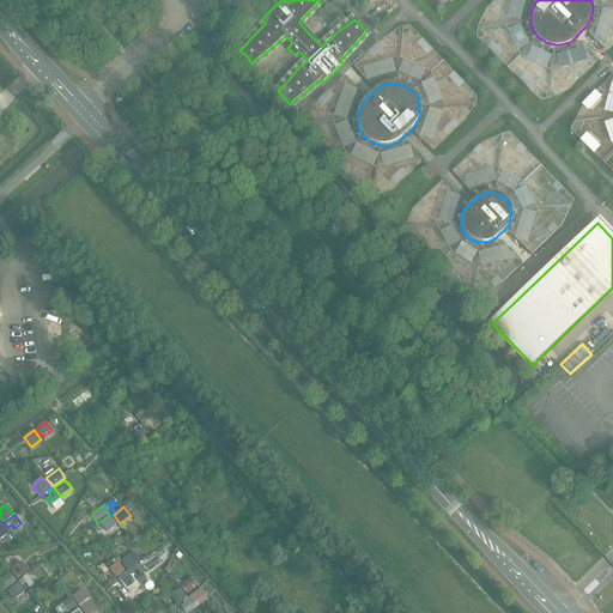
[(111,516),(101,523),(108,533),(117,526),(111,516)]
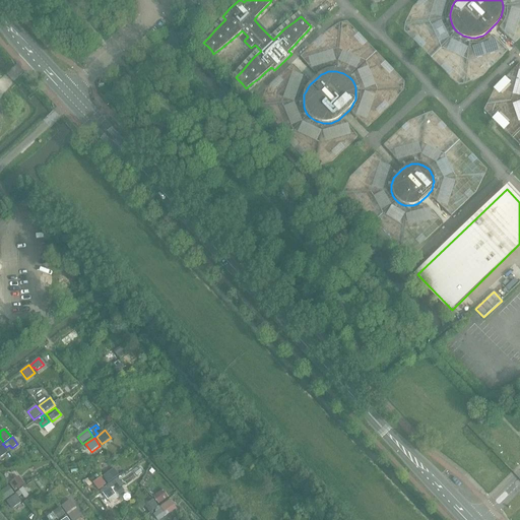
[(108,483),(119,475),(114,468),(103,476),(108,483)]
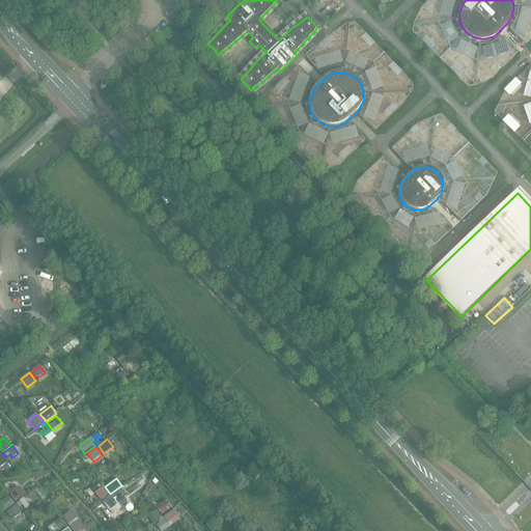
[(16,502),(26,495),(20,486),(9,494),(16,502)]
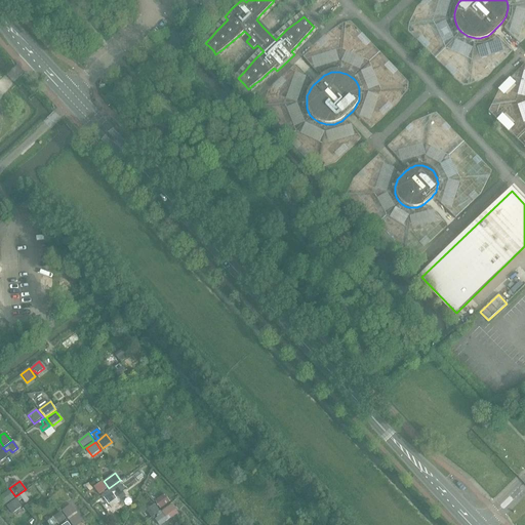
[(102,482),(94,487),(99,494),(107,489),(102,482)]
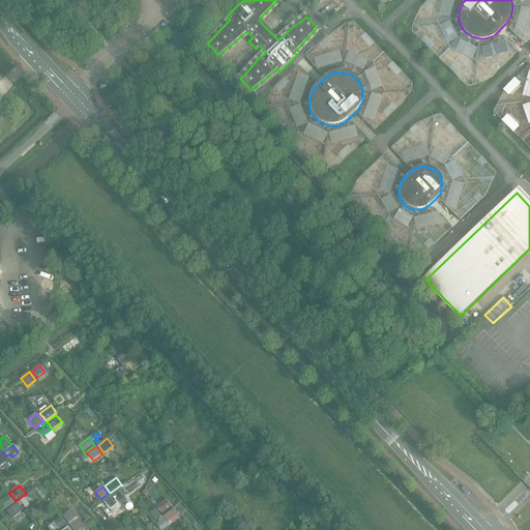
[(125,495),(120,488),(113,492),(113,493),(116,496),(119,500),(124,497),(125,495)]
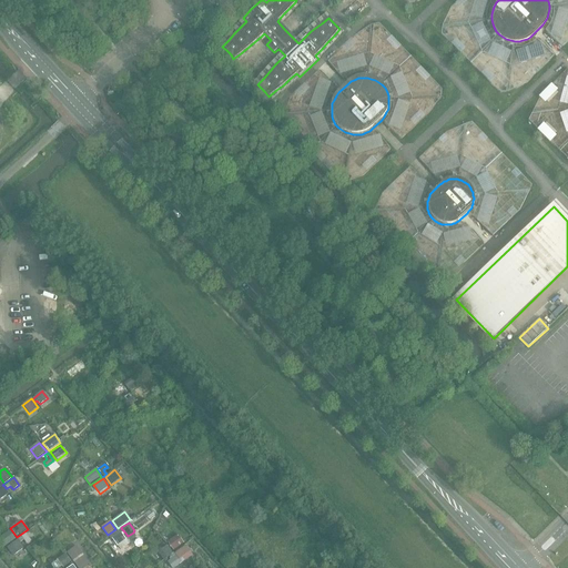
[(118,530),(114,534),(117,537),(121,533),(121,534),(124,531),(121,528),(118,530)]
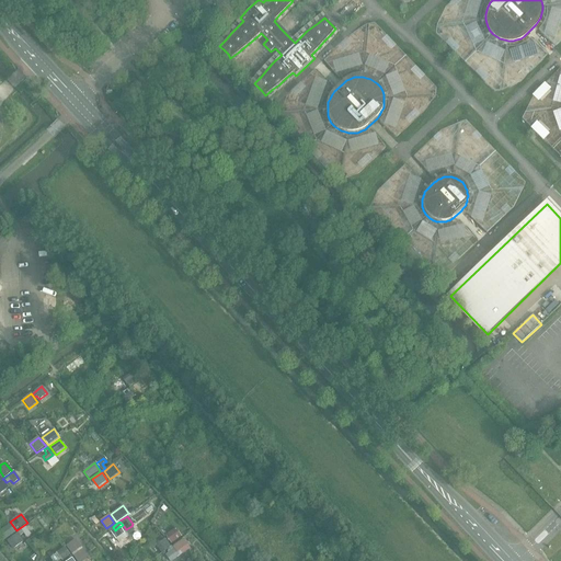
[(9,525),(0,530),(0,536),(3,541),(15,533),(9,525)]
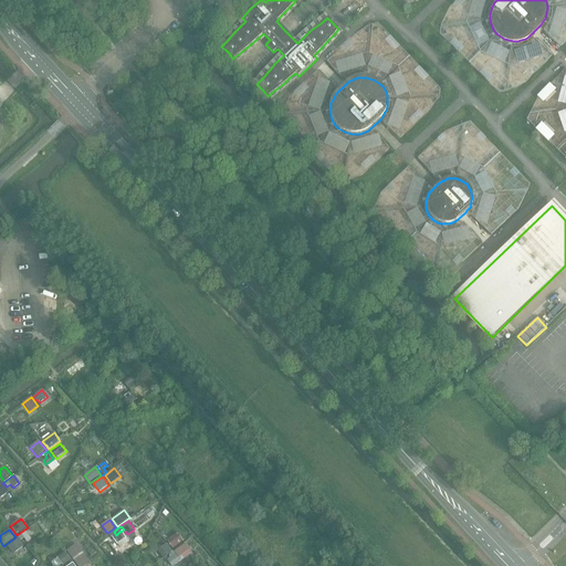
[(121,531),(116,535),(112,537),(117,545),(126,538),(121,532),(121,531)]
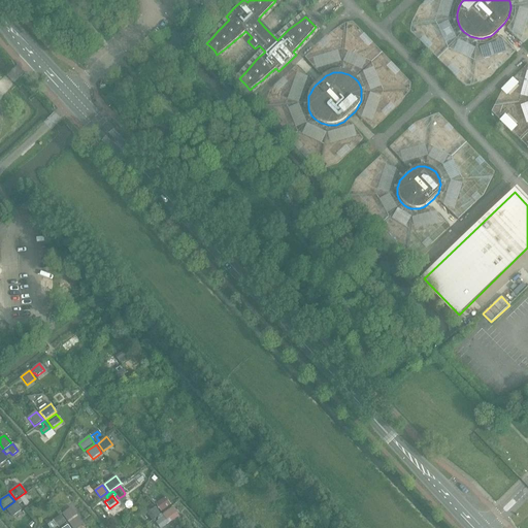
[(15,501),(19,505),(22,502),(25,506),(28,504),(23,497),(19,499),(15,501)]
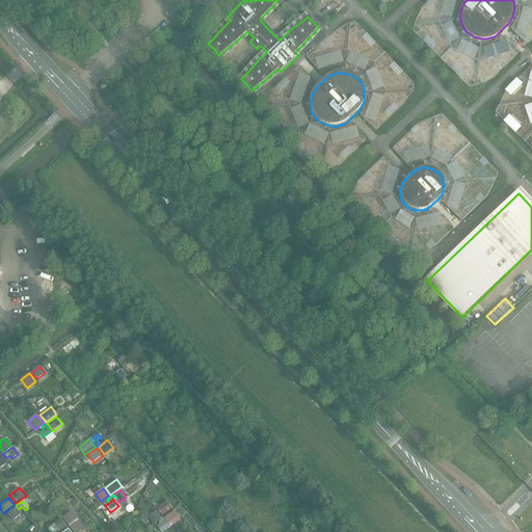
[(157,508),(162,516),(173,509),(166,501),(157,508)]
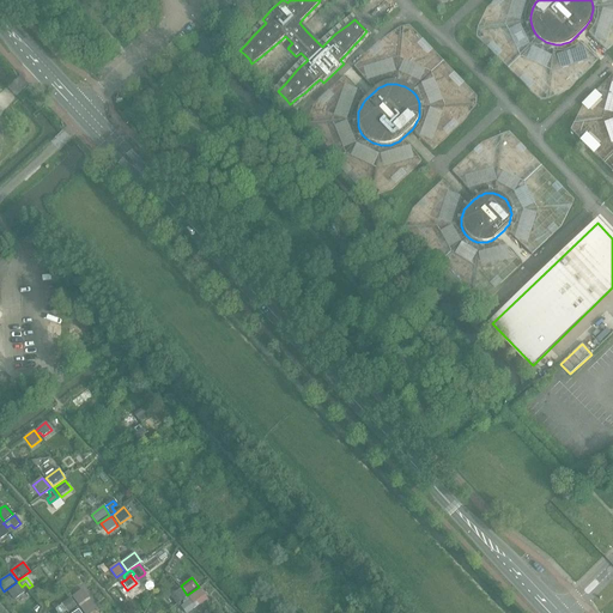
[(14,601),(25,593),(18,583),(7,592),(14,601)]
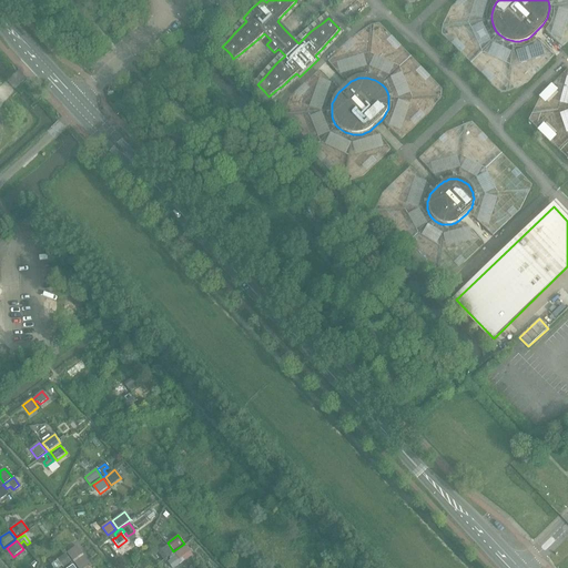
[(73,561),(83,555),(77,546),(67,554),(73,561)]
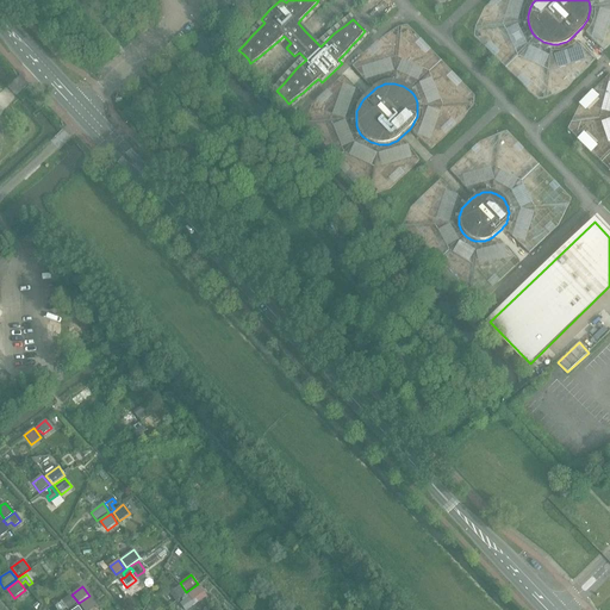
[(169,593),(176,602),(176,603),(182,598),(186,596),(186,595),(179,586),(169,593)]
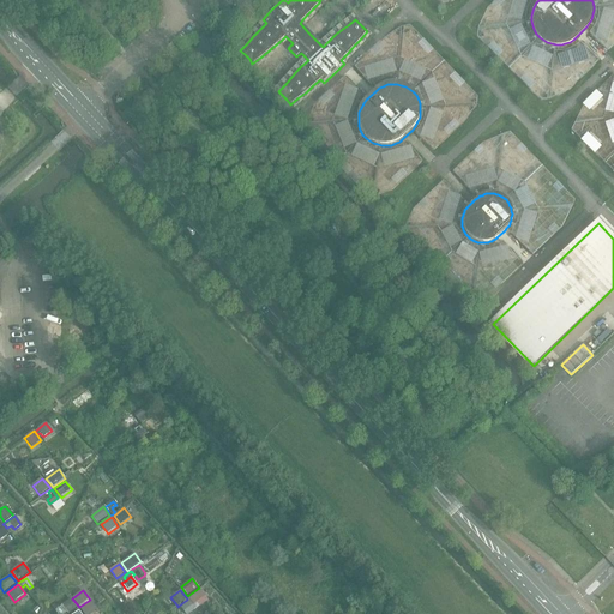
[(190,599),(197,609),(209,601),(200,590),(190,599)]
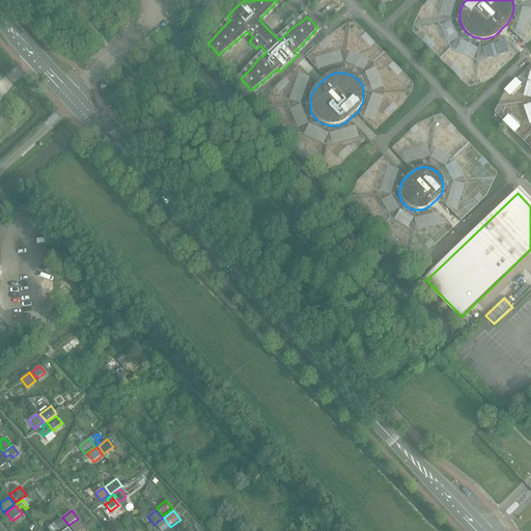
[(163,530),(170,527),(164,518),(163,516),(162,518),(162,519),(159,521),(160,522),(159,523),(160,524),(157,526),(160,530),(163,530)]
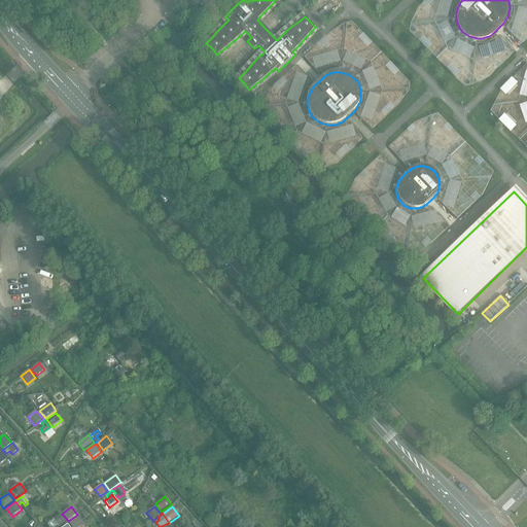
[(59,526),(66,522),(61,514),(54,520),(59,526)]
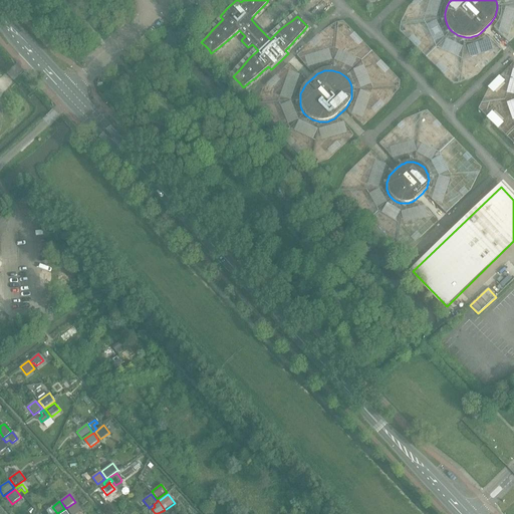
[(69,513),(76,513),(81,510),(76,503),(67,510),(69,513)]
